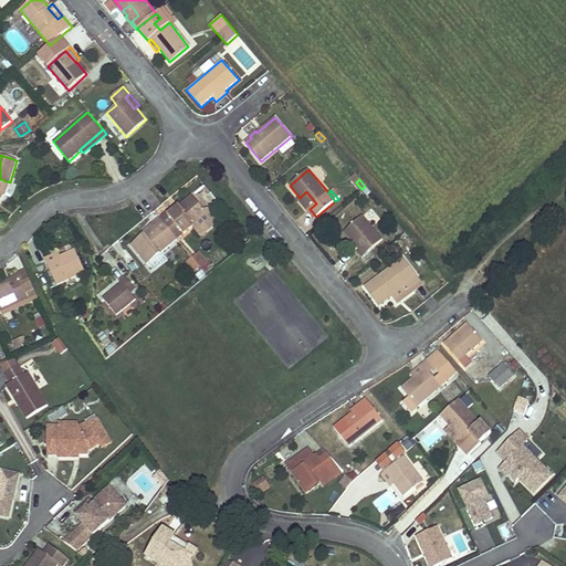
[(306,191),(300,198),(305,203),(304,205),(308,210),(310,209),(316,203),(306,191)]
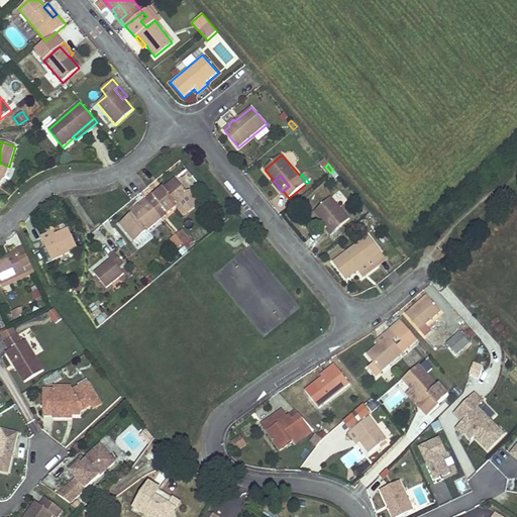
[(162,186),(146,199),(163,218),(190,196),(175,178),(163,188),(162,186)]
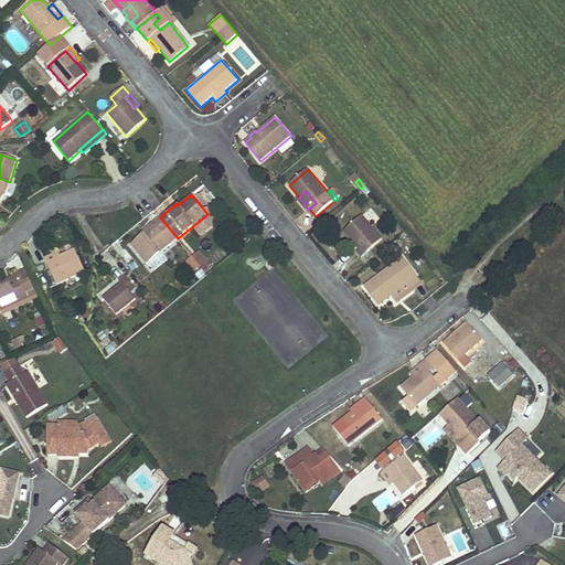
[(306,211),(312,219),(316,216),(309,209),(308,210),(306,211)]
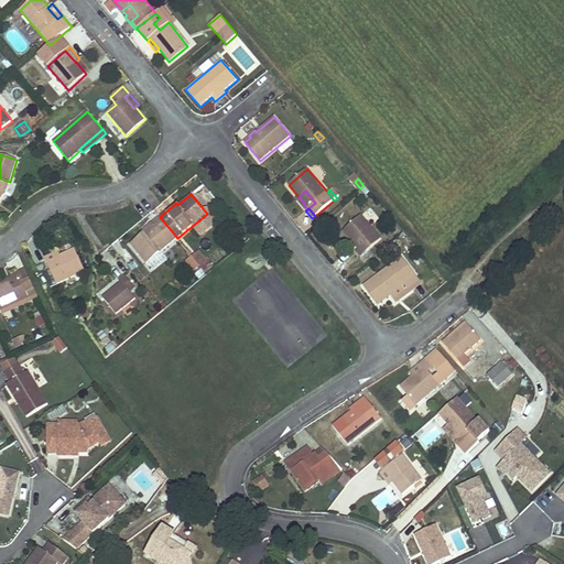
[(361,215),(343,231),(354,245),(360,238),(370,248),(381,239),(361,215)]
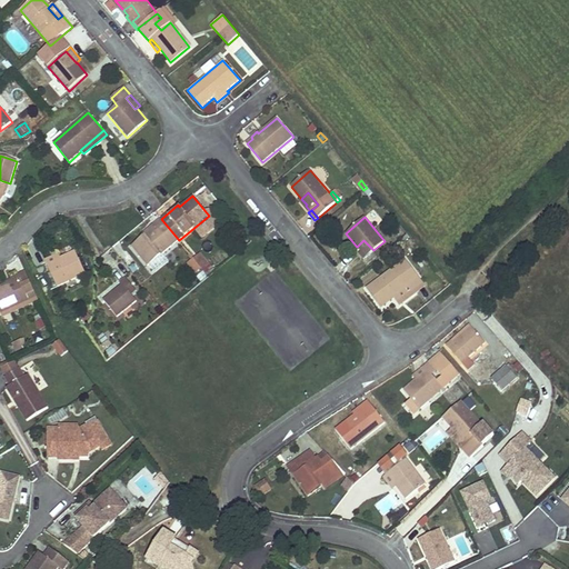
[(179,240),(161,219),(155,223),(162,232),(150,242),(145,236),(131,246),(148,266),(149,265),(153,270),(167,259),(162,253),(179,240)]
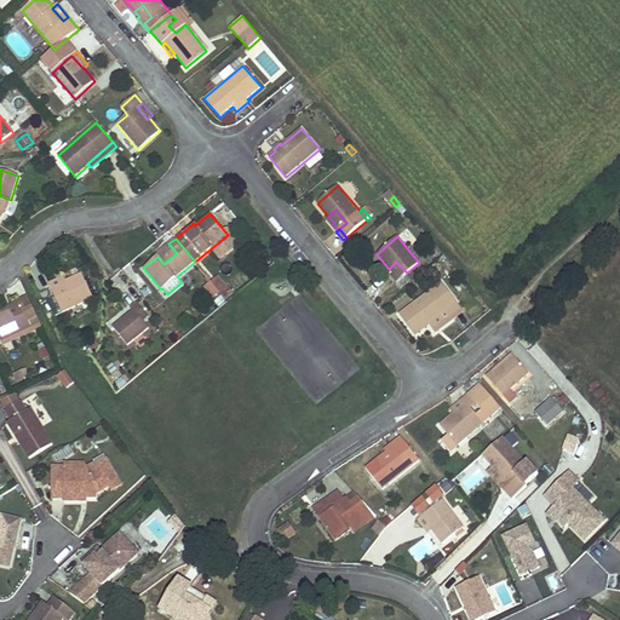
[(168,244),(162,250),(164,251),(158,257),(164,264),(177,253),(168,244)]
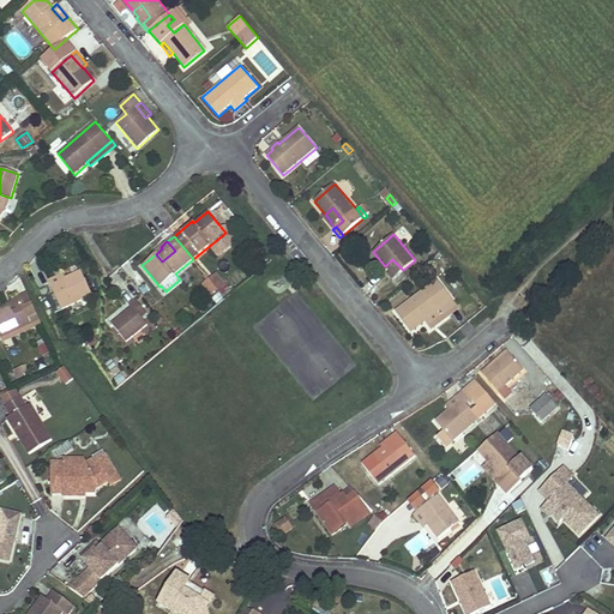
[(392,259),(385,266),(389,271),(387,272),(393,278),(403,270),(392,259)]
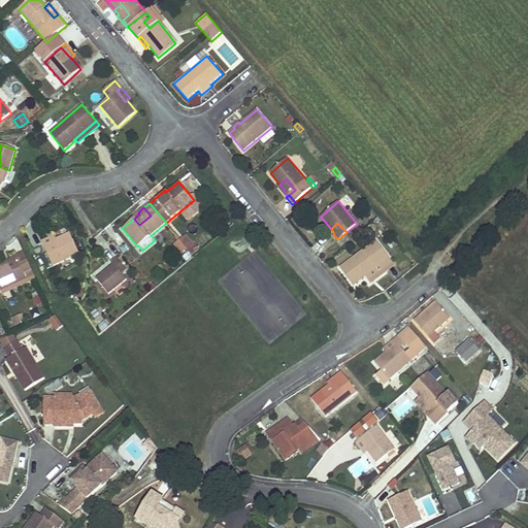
[(57,240),(44,246),(46,251),(54,266),(79,254),(70,233),(56,239),(57,240)]
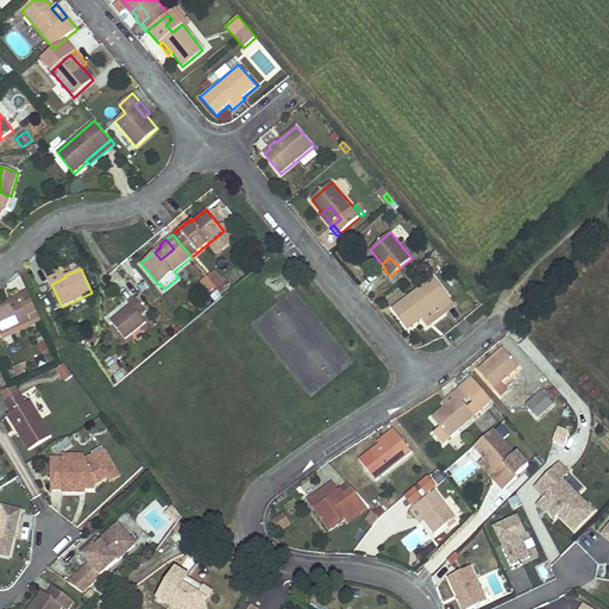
[(63,271),(42,282),(46,292),(54,289),(51,284),(66,277),(64,276),(63,271)]
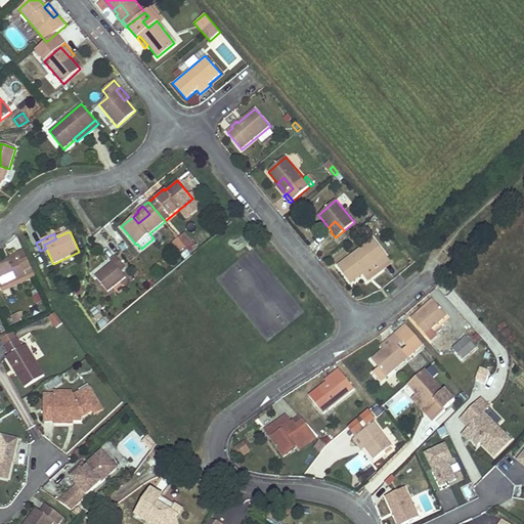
[(183,233),(178,238),(185,247),(190,242),(183,233)]
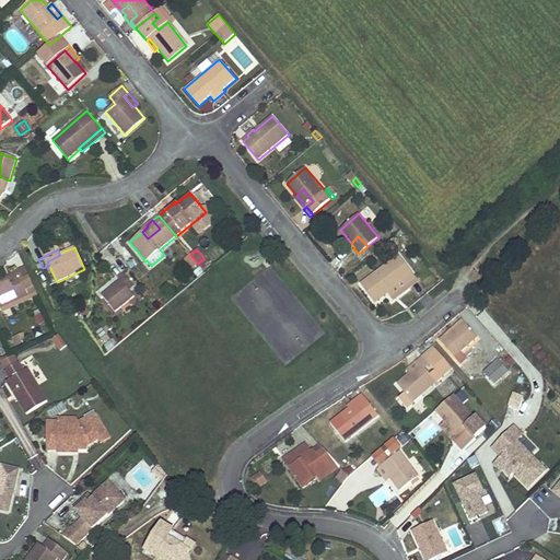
[(190,255),(186,259),(193,267),(198,264),(190,255)]
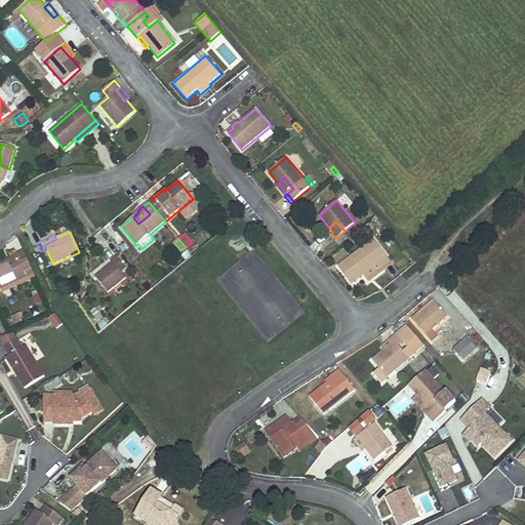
[(374,239),(338,265),(352,284),(364,275),(363,274),(388,256),(374,239)]
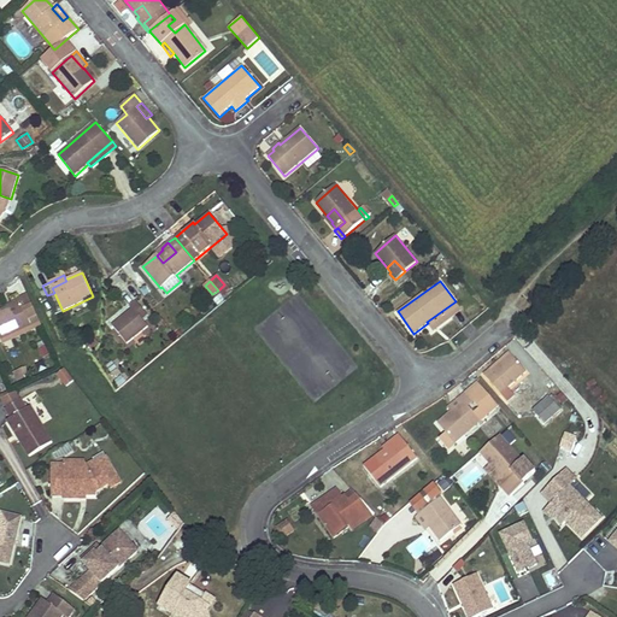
[(13,304),(0,310),(0,338),(0,339),(40,322),(28,295),(12,303),(13,304)]
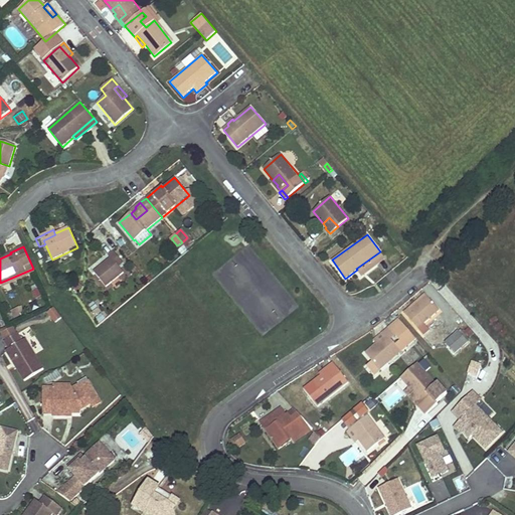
[(123,263),(114,251),(110,254),(112,256),(119,266),(123,263)]
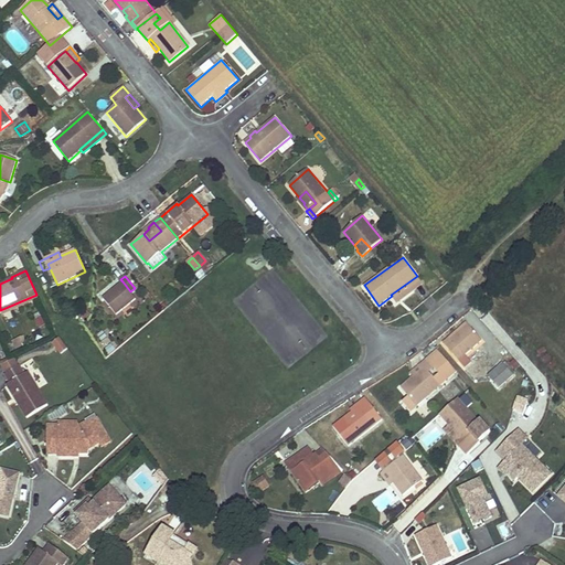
[(396,302),(423,284),(417,276),(391,295),(392,296),(394,298),(396,302)]
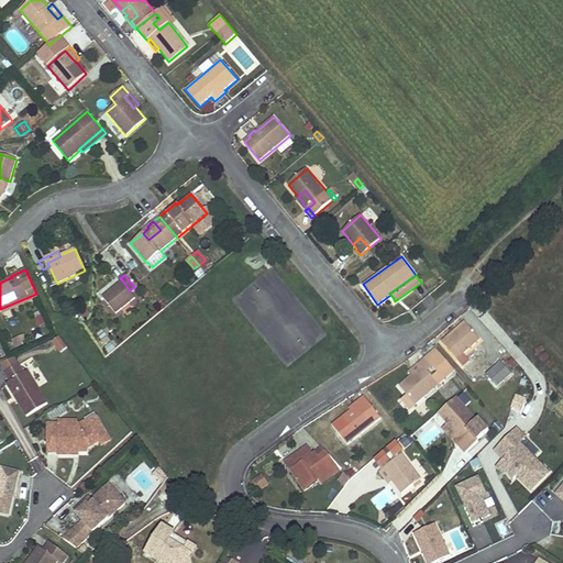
[(122,280),(101,297),(116,313),(135,298),(130,290),(122,280)]
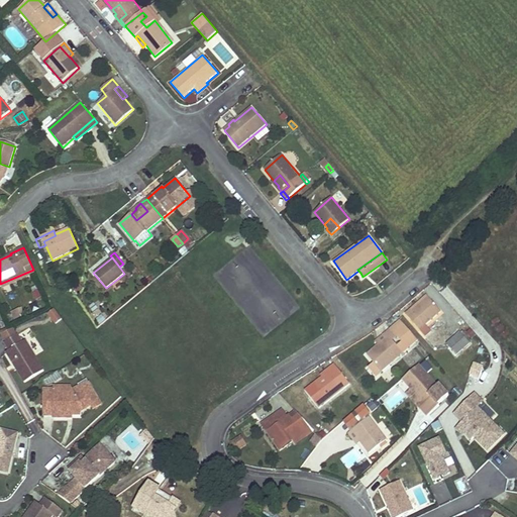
[(440,312),(427,297),(411,312),(419,321),(414,325),(419,331),(440,312)]
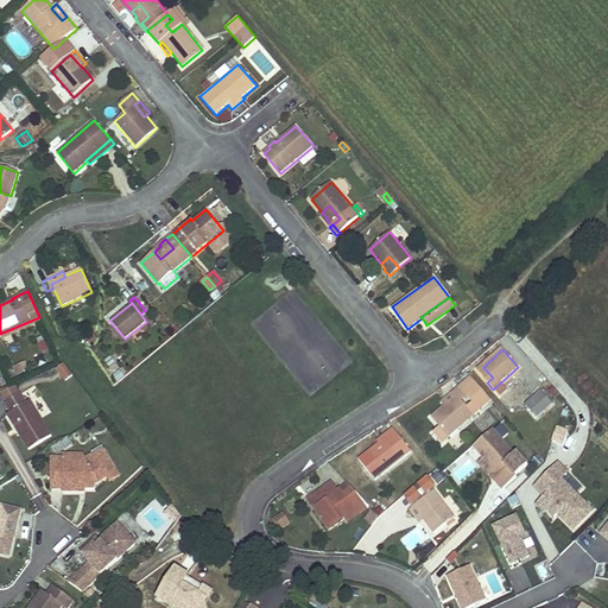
[(23,362),(13,367),(16,373),(26,368),(23,362)]
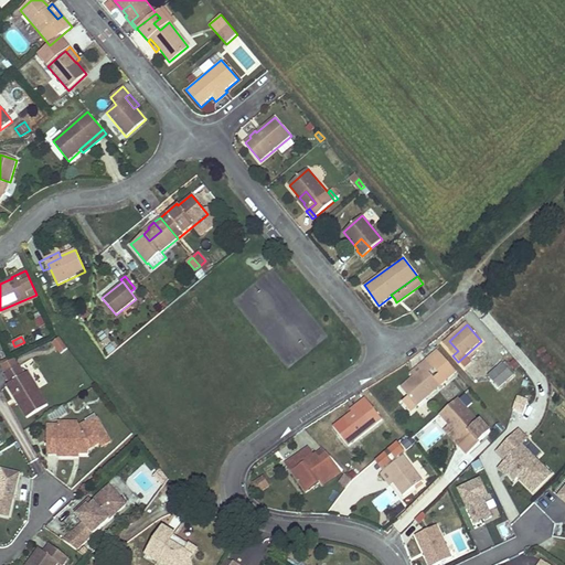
[(52,343),(60,354),(67,349),(60,338),(52,343)]
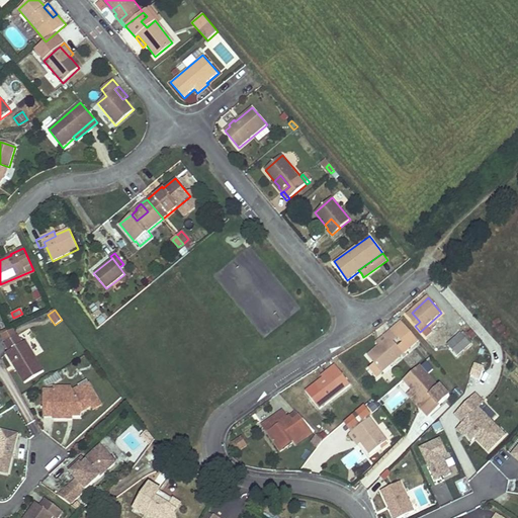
[(412,313),(411,311),(406,315),(415,326),(420,322),(412,313)]
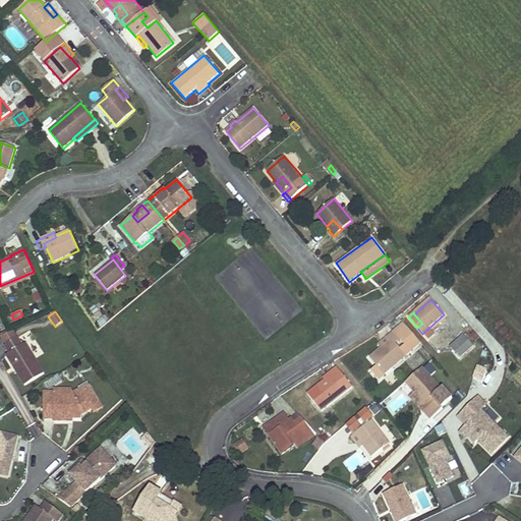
[(420,343),(402,322),(392,332),(404,345),(400,348),(391,339),(381,348),(381,347),(369,357),(377,366),(370,371),(379,381),(420,343)]
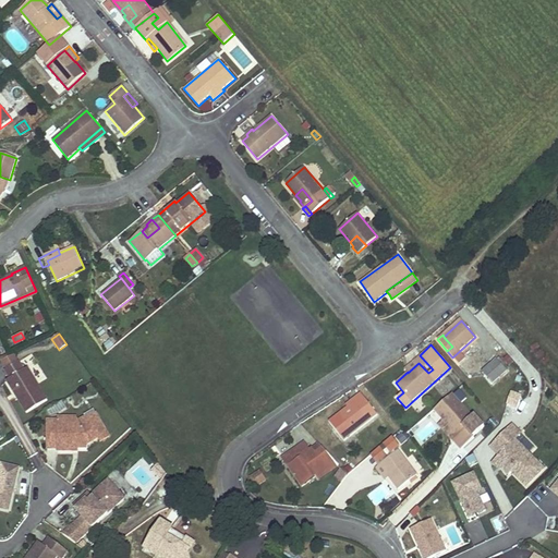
[(433,370),(420,355),(404,368),(408,372),(408,373),(419,363),(428,373),(433,370)]
